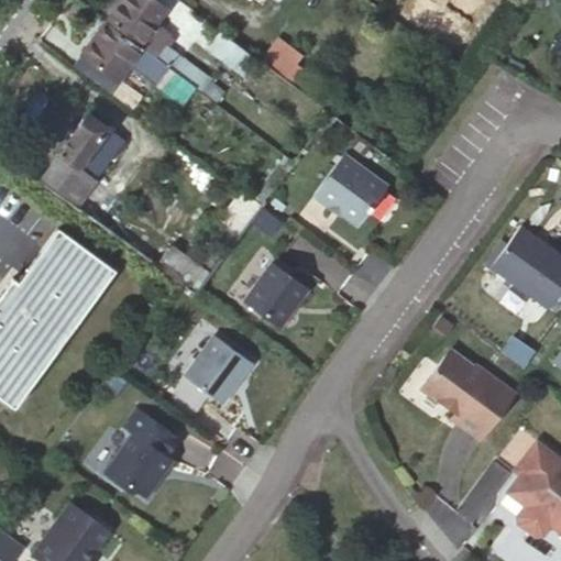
[(154,0),(124,0),(108,23),(144,50),(173,70),(176,74),(188,81),(197,69),(158,40),(163,33),(155,28),(167,9),(154,0)]
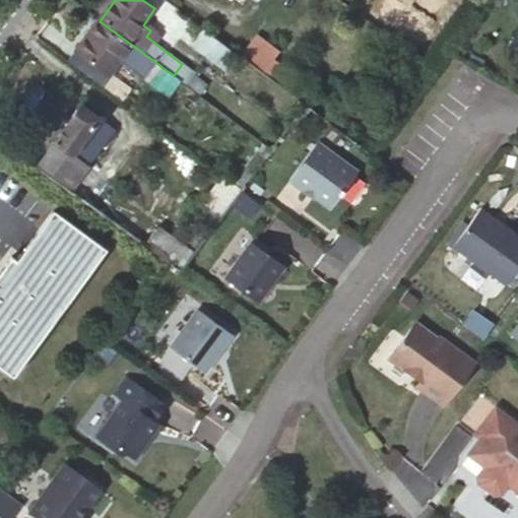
[(159,65),(133,46),(131,48),(98,23),(76,54),(111,77),(127,55),(156,77),(163,68),(159,65)]
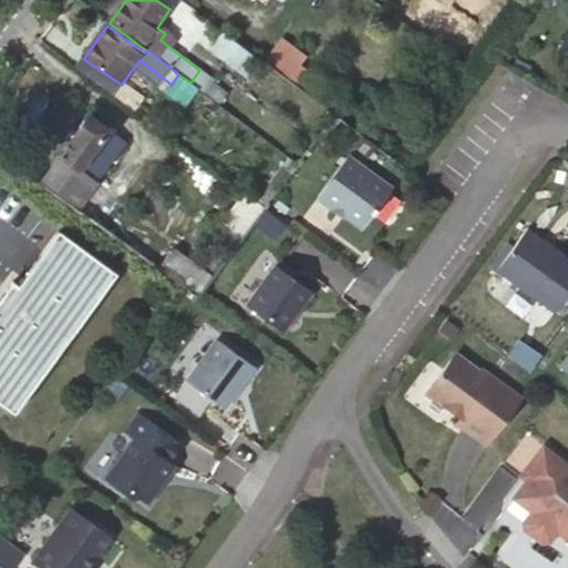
[(250,52),(223,33),(211,50),(236,70),(250,52)]
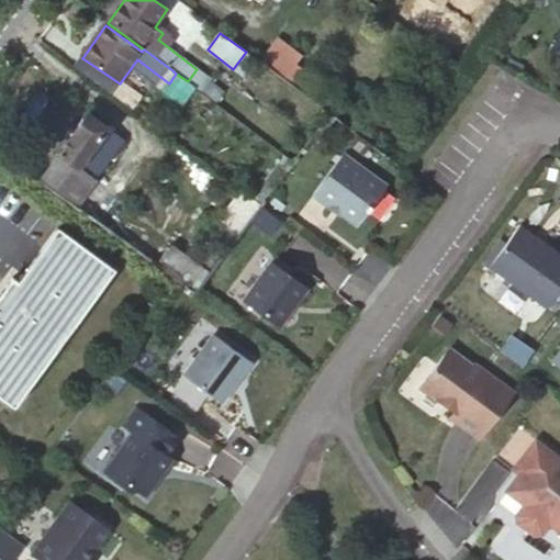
[(261,64),(308,98),(318,81),(298,66),(304,57),(280,40),(261,64)]
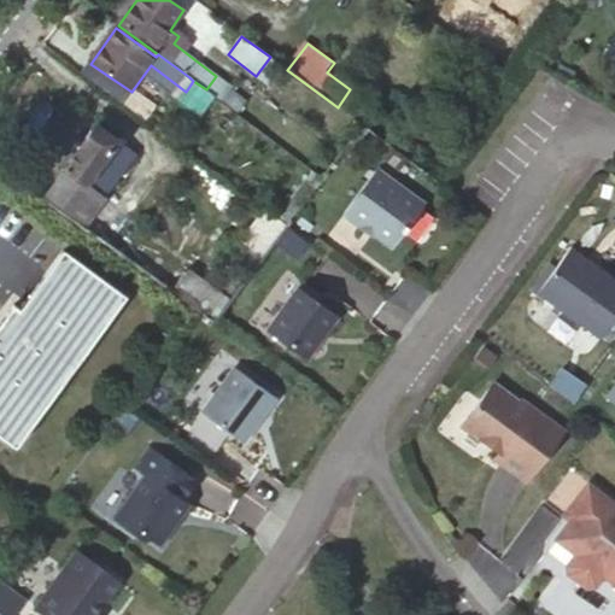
[(271,87),(285,68),(270,57),(256,76),(271,87)]
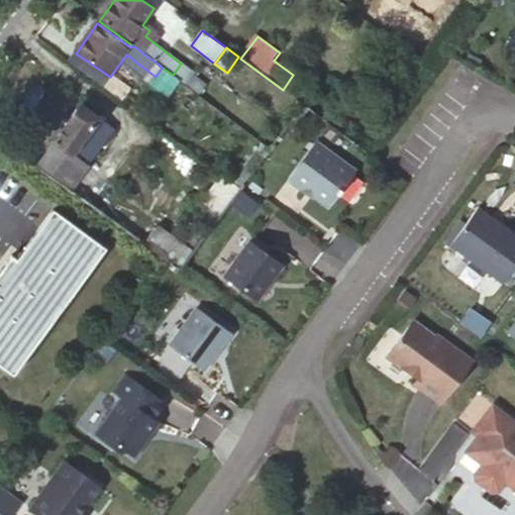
[(76,54),(70,63),(103,87),(110,77),(76,54)]
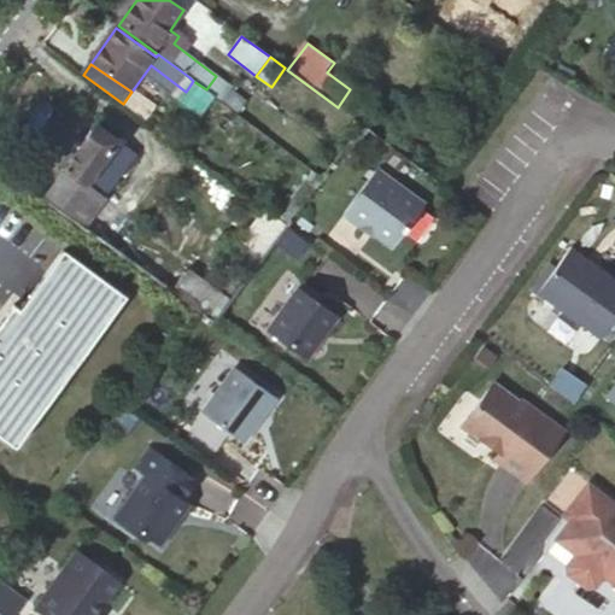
[(66,173),(46,199),(86,227),(95,214),(89,209),(100,194),(89,186),(93,180),(111,193),(139,156),(97,126),(64,171),(66,173)]
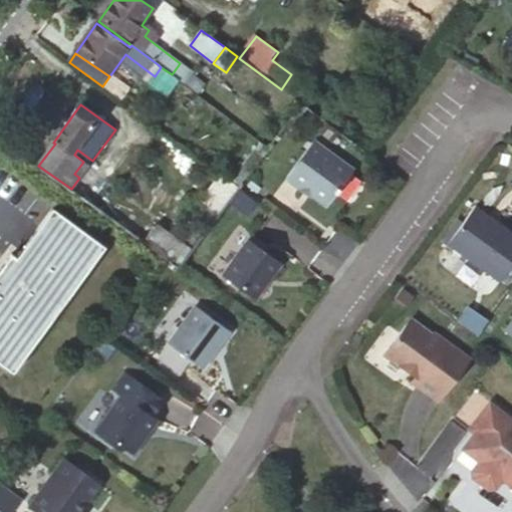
[(353,171),(314,142),(287,178),(300,188),(302,186),(327,205),(353,171)]
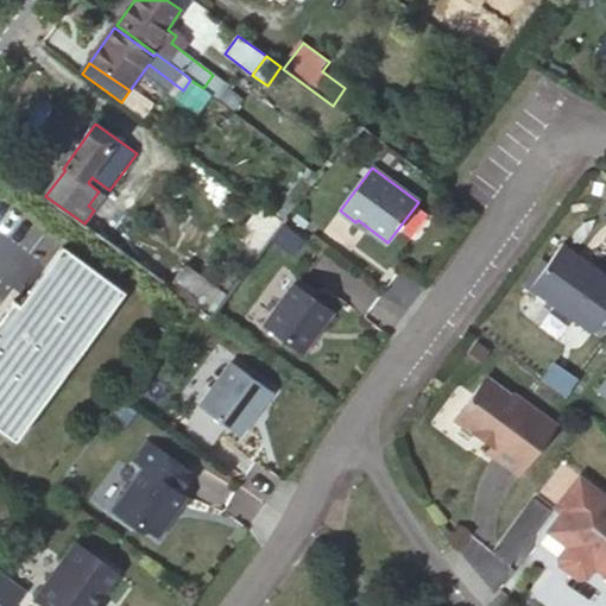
[(99,191),(105,196),(109,190),(92,177),(88,183),(99,191)]
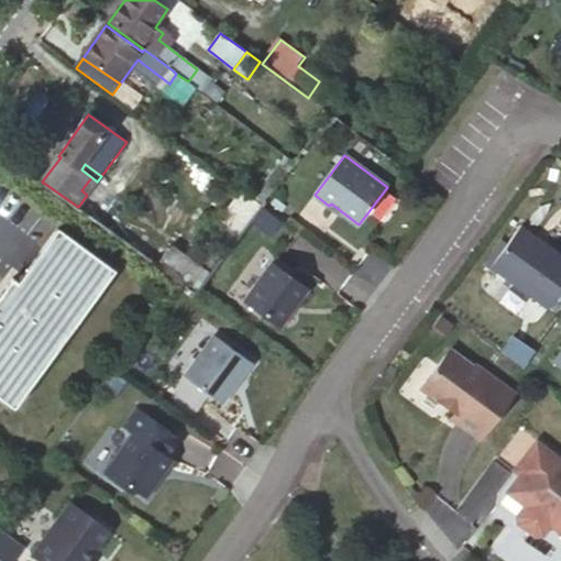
[(81,190),(87,195),(97,182),(91,177),(81,190)]
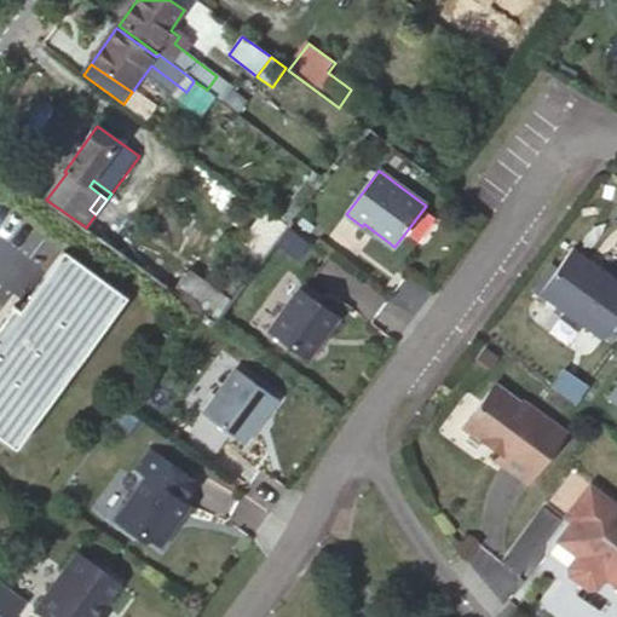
[(289,226),(267,211),(226,265),(248,281),(281,237),(289,226)]
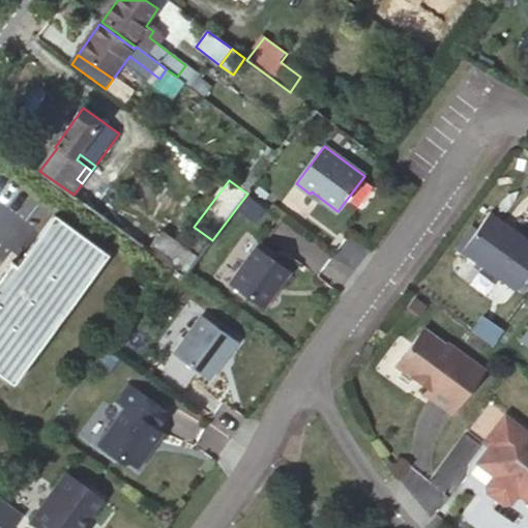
[(527,241),(491,214),(477,232),(461,254),(516,294),(527,276),(527,241)]
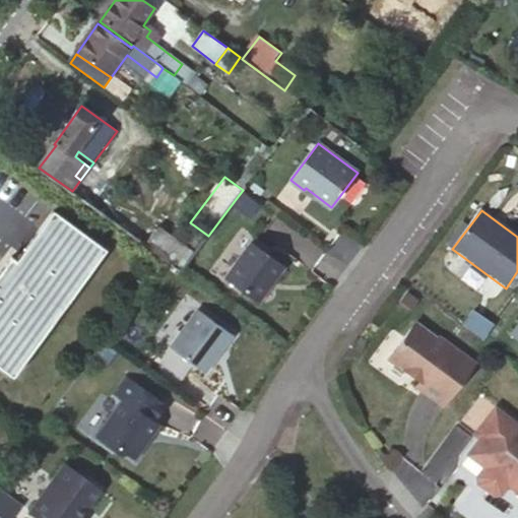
[(0,366),(15,377),(109,250),(56,211),(19,261),(14,257),(0,276),(0,366)]
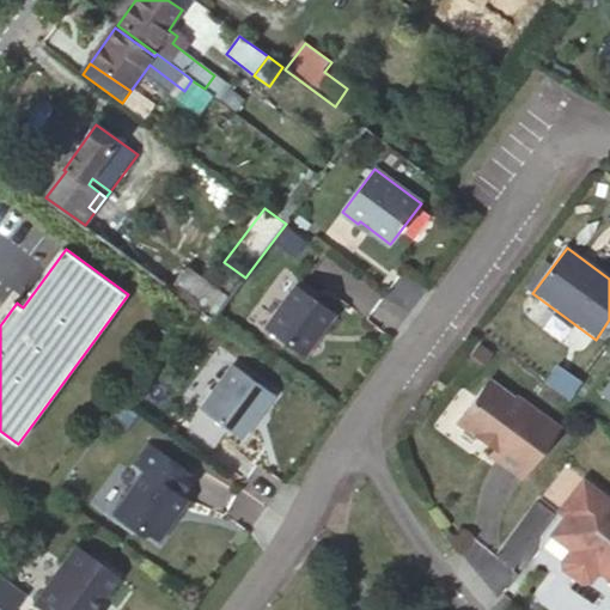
[(551,268),(546,264),(528,290),(532,293),(551,268)]
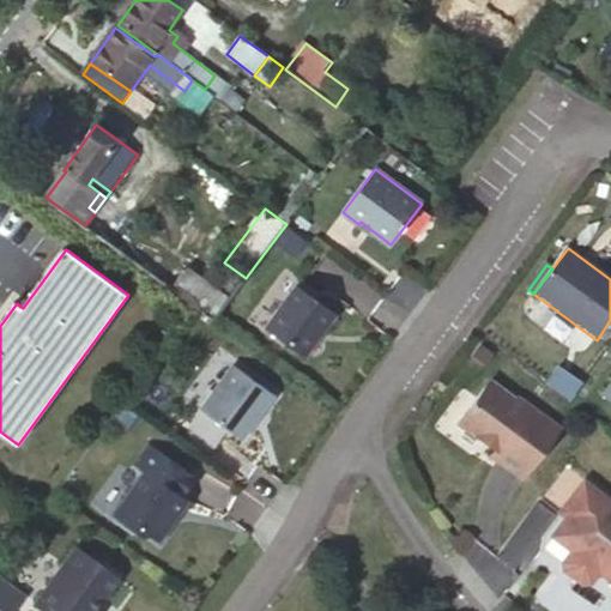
[(218,316),(231,298),(212,285),(189,268),(175,286),(218,316)]
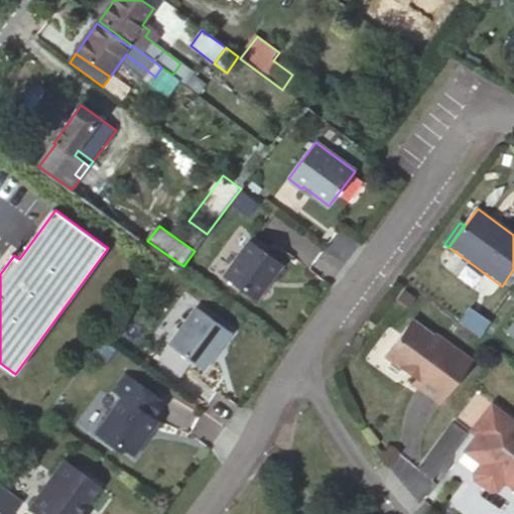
[(182,235),(178,240),(195,251),(198,246),(182,235)]
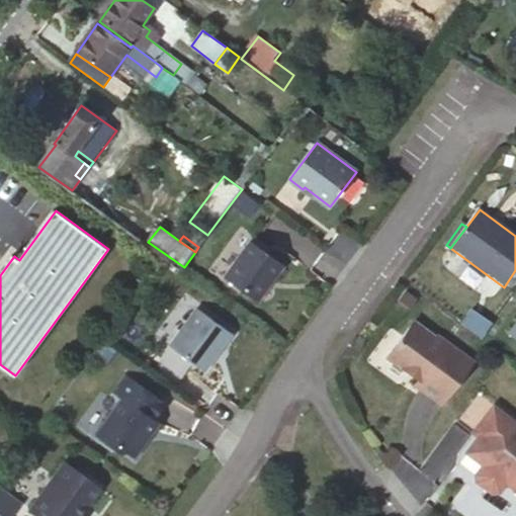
[(283,267),(251,243),(225,277),(258,302),(283,267)]
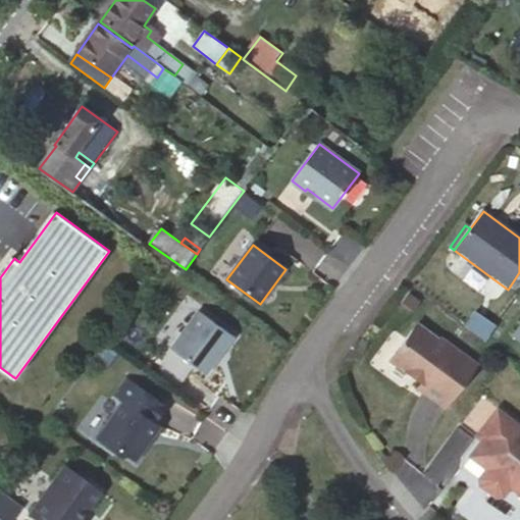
[(200,311),(172,348),(207,374),(235,336),(200,311)]
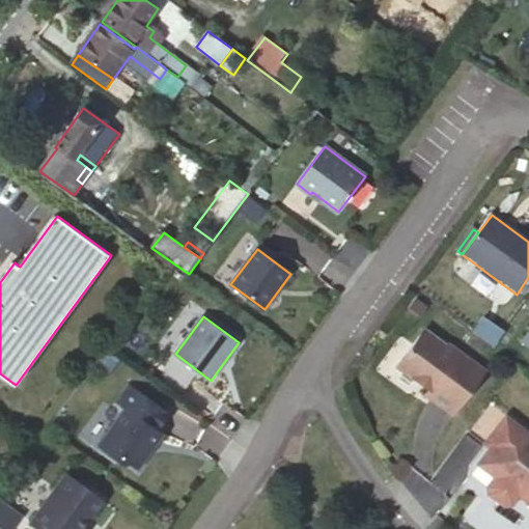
[(446,350),(423,334),(398,370),(421,386),(422,385),(433,391),(427,397),(456,417),(486,372),(451,349),(446,350)]
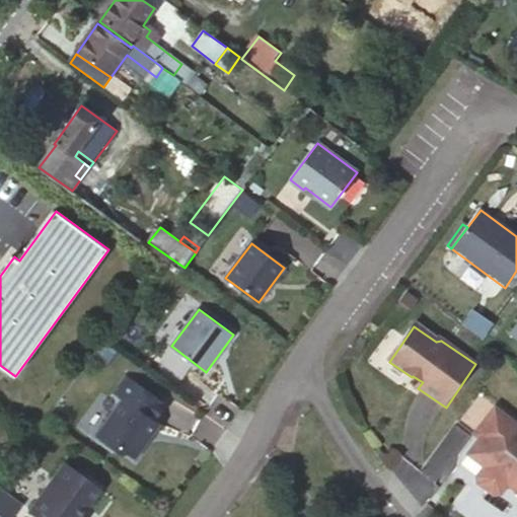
[(153,422),(165,405),(126,377),(114,393),(123,400),(96,436),(115,450),(121,449),(135,460),(148,443),(146,438),(156,425),(153,422)]
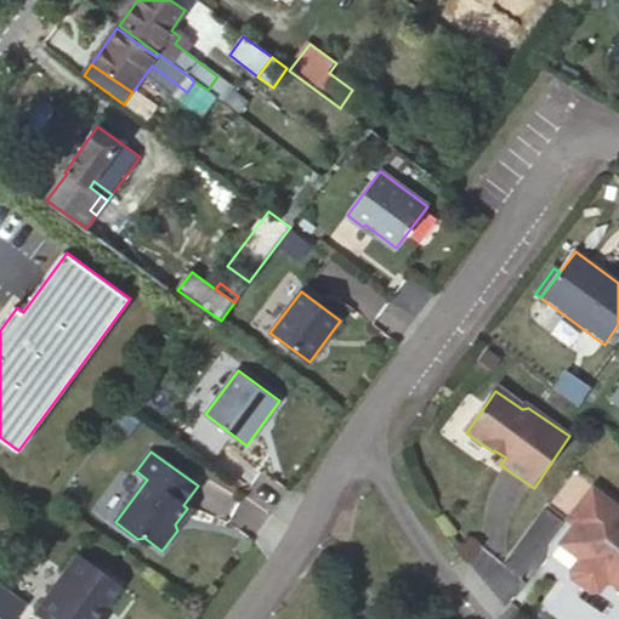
[(573,526),(600,493),(592,488),(566,521),(573,526)]
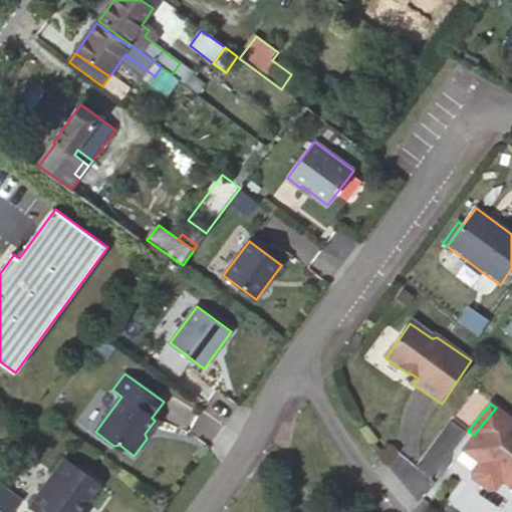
[(511,420),(496,408),(474,435),(462,450),(479,462),(472,471),(473,478),(487,490),(494,489),(501,480),(511,488),(511,420)]
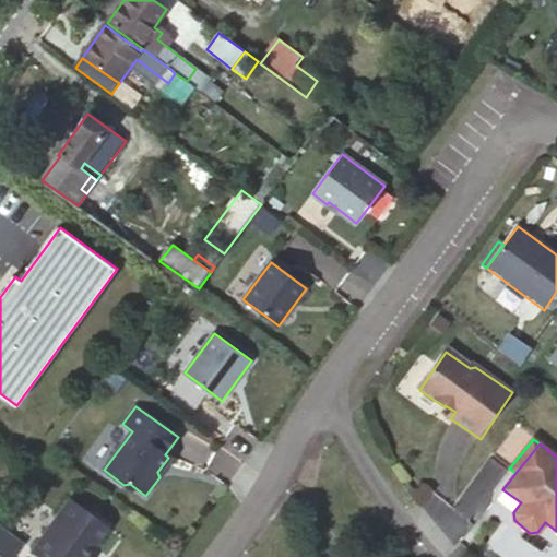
[(70,500),(32,553),(37,556),(89,556),(109,528),(70,500)]
